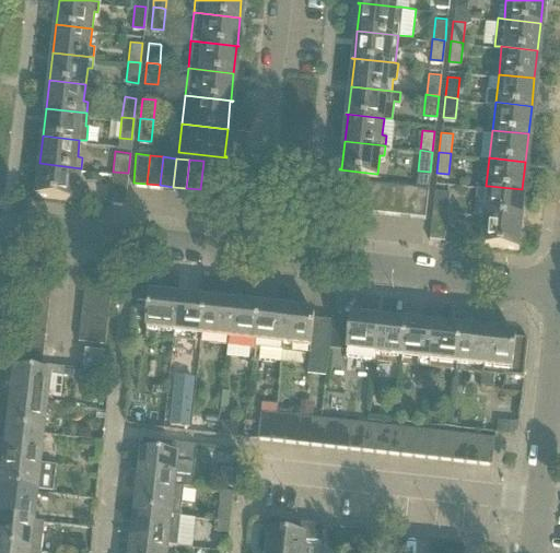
[(203,161),(200,189),(213,191),(217,163),(203,161)]
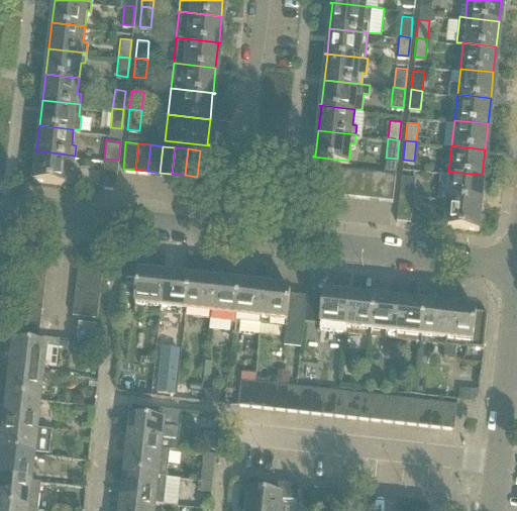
[(75,156),(36,150),(33,178),(66,181),(68,166),(74,166),(75,156)]
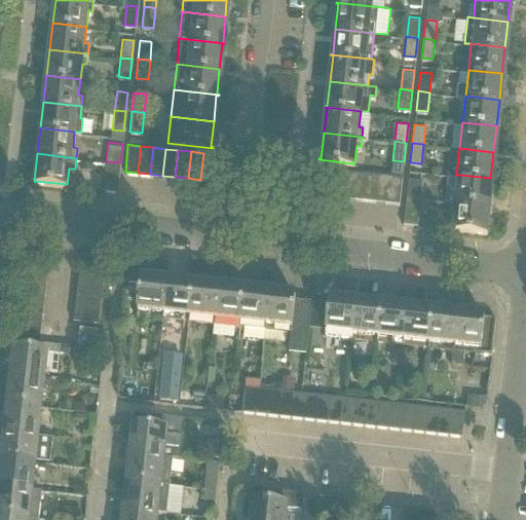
[(80,159),(80,168),(91,169),(92,161),(80,159)]
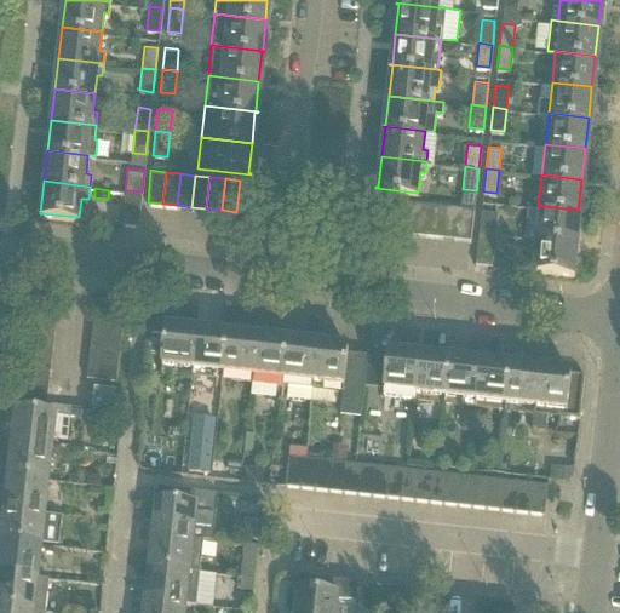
[(142,192),(125,190),(121,222),(138,223),(142,192)]
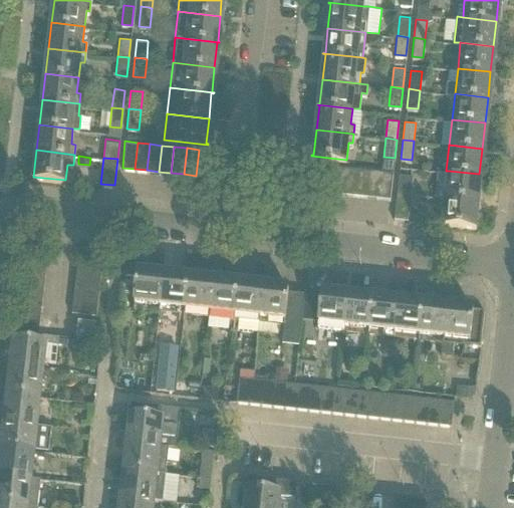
[(319,163),(316,189),(328,190),(331,164),(319,163)]
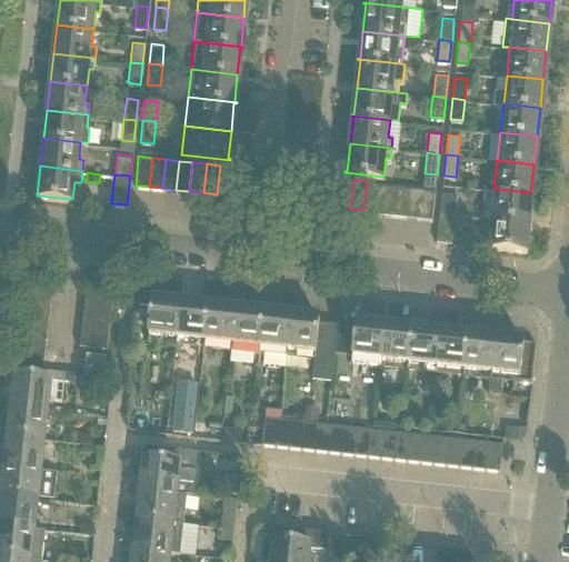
[(367,181),(363,210),(377,212),(380,183),(367,181)]
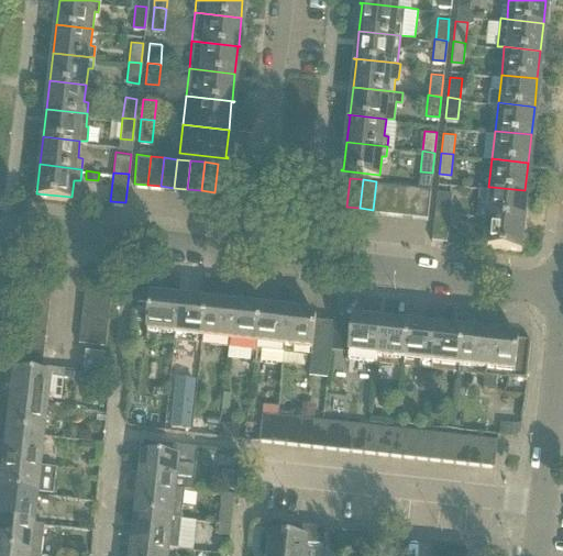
[(376,181),(373,210),(387,211),(390,182),(376,181)]
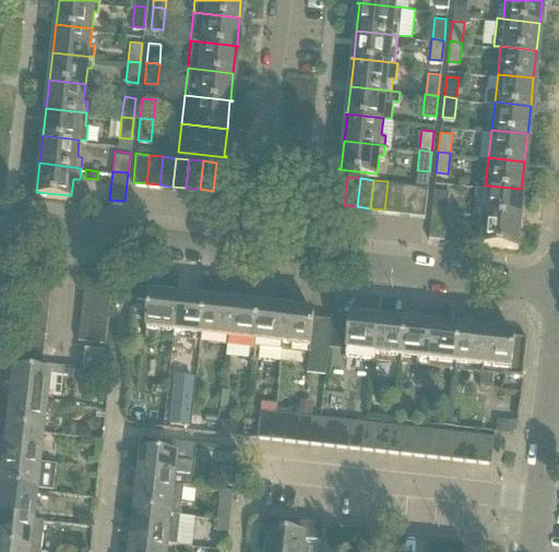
[(388,181),(384,210),(397,211),(401,183),(388,181)]
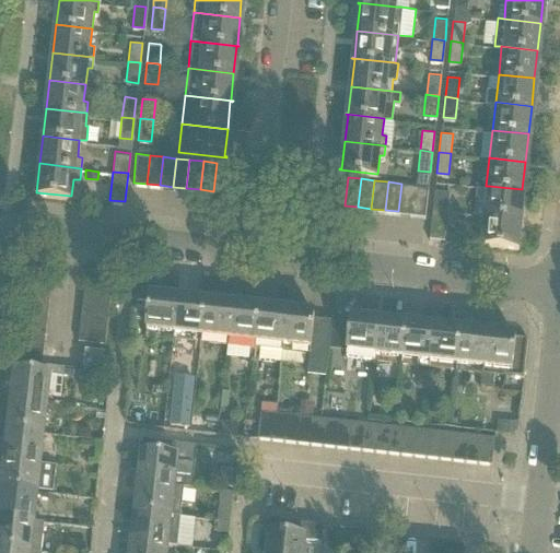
[(398,211),(411,213),(415,185),(401,184),(398,211)]
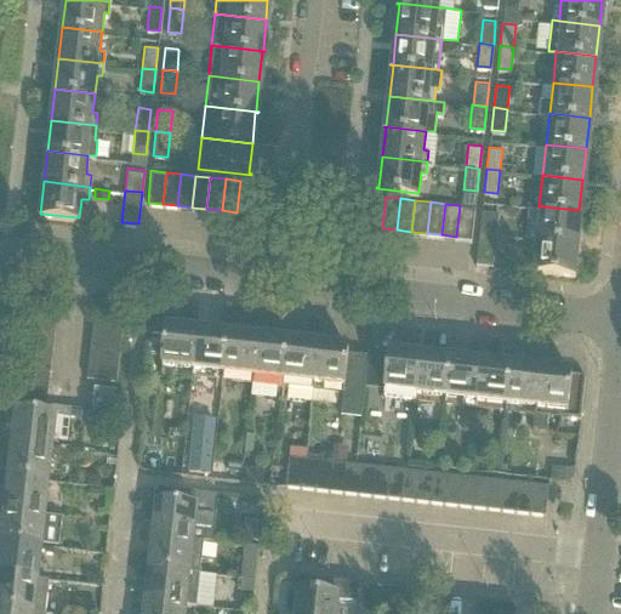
[(460,205),(456,237),(471,238),(472,238),(474,208),(460,205)]
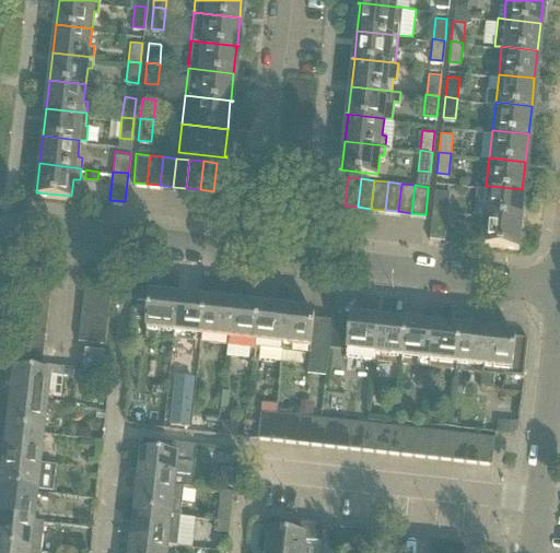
[(489,186),(487,213),(518,218),(522,189),(489,186)]
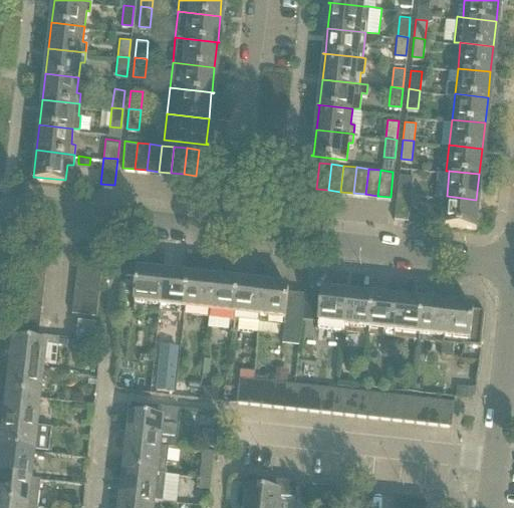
[(400,173),(398,191),(411,193),(413,175),(400,173)]
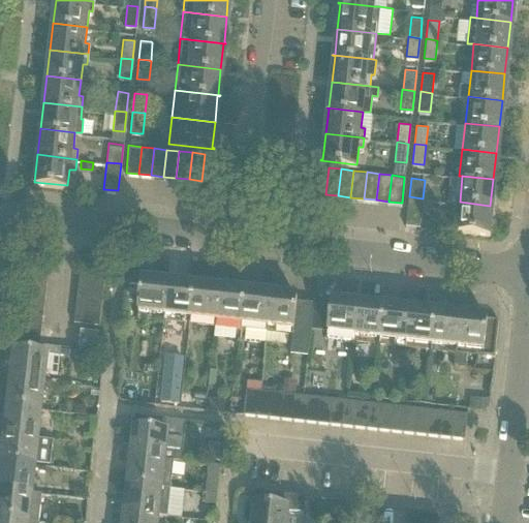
[(409,196),(406,223),(419,224),(423,198),(409,196)]
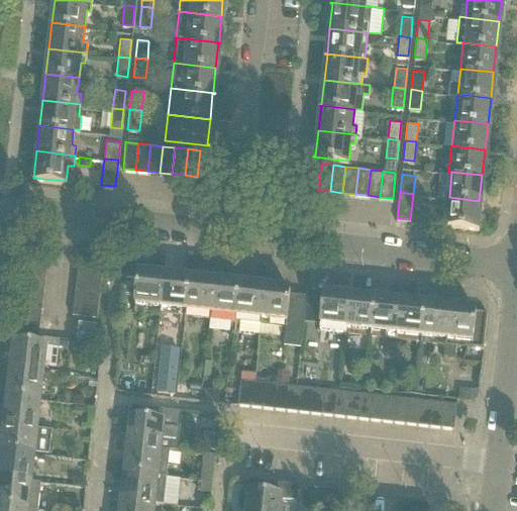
[(479,201),(449,197),(446,223),(476,227),(479,201)]
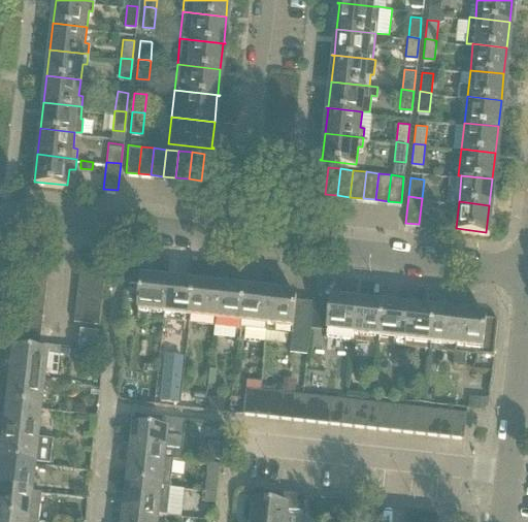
[(22,263),(20,275),(45,279),(47,266),(22,263)]
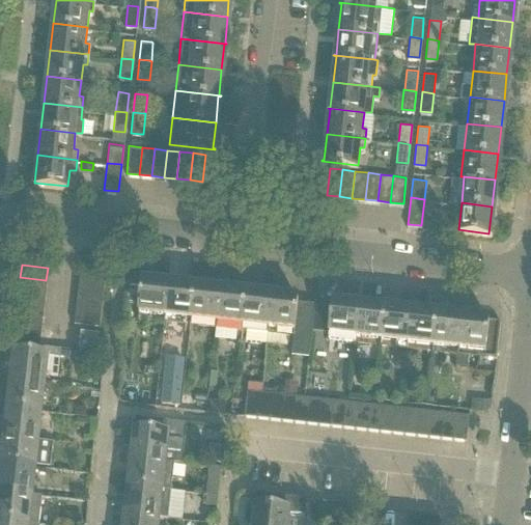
[(79,271),(78,283),(103,286),(105,274),(79,271)]
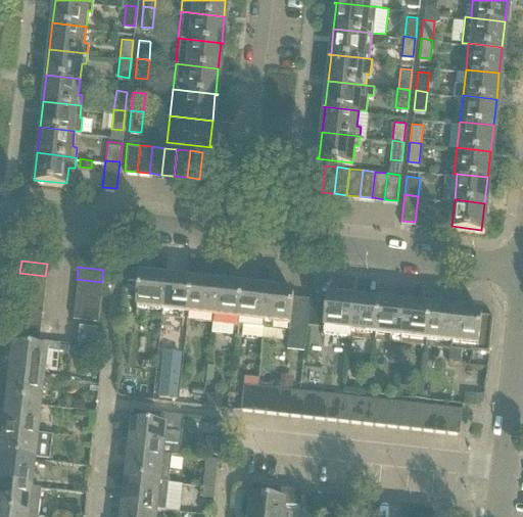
[(19,273),(18,285),(44,288),(45,276),(19,273)]
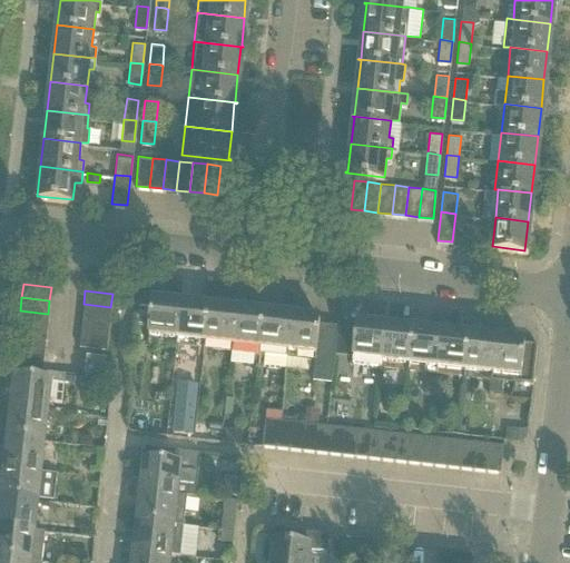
[(148,333),(176,335),(180,300),(151,298),(148,333)]
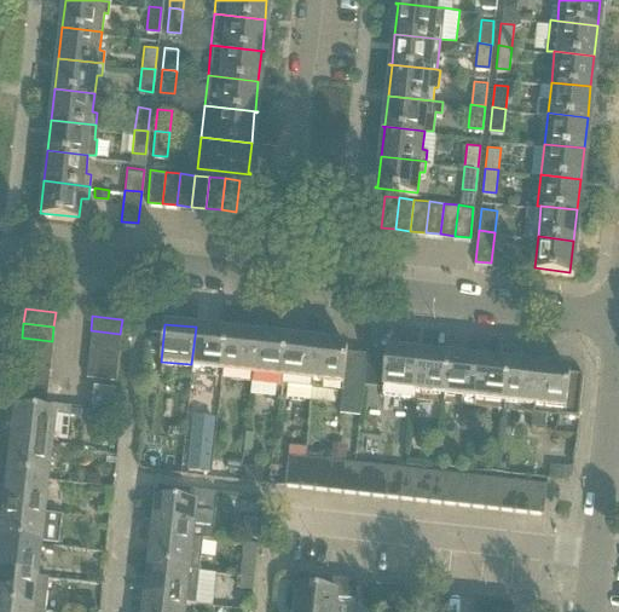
[(191,364),(221,368),(226,330),(196,327),(191,364)]
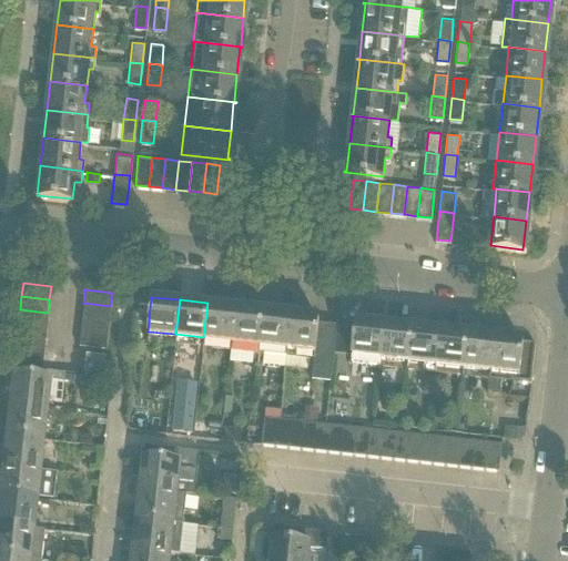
[(83,303),(81,316),(109,319),(110,306),(83,303)]
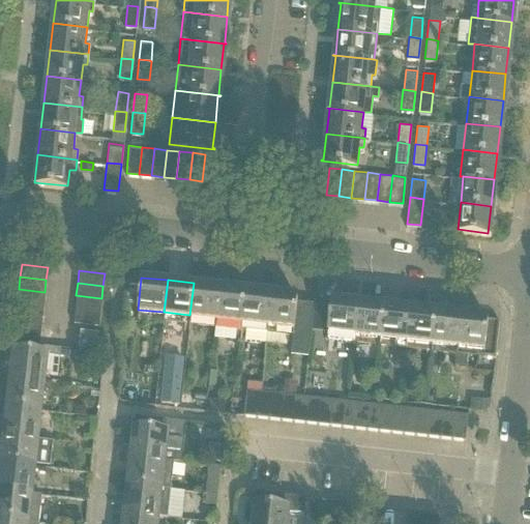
[(189,315),(215,318),(218,286),(194,283),(189,315)]
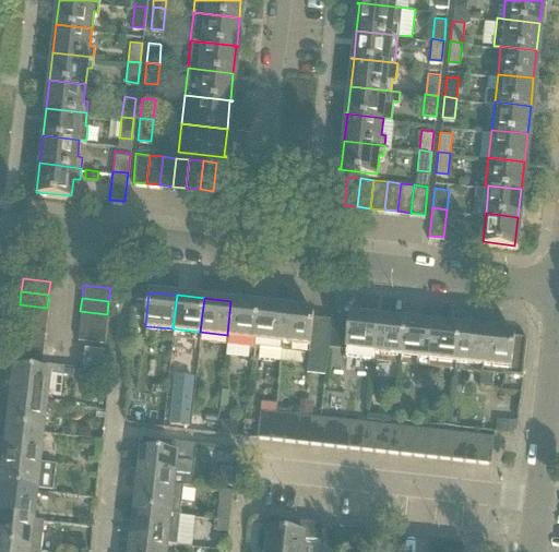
[(250,337),(254,338),(258,304),(230,301),(227,335),(250,337)]
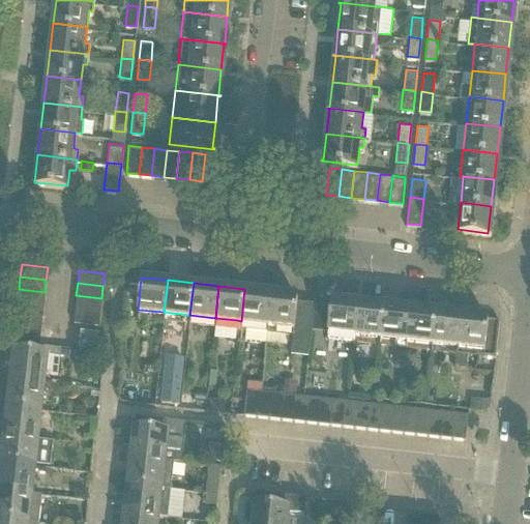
[(19,289),(18,301),(43,304),(45,292),(19,289)]
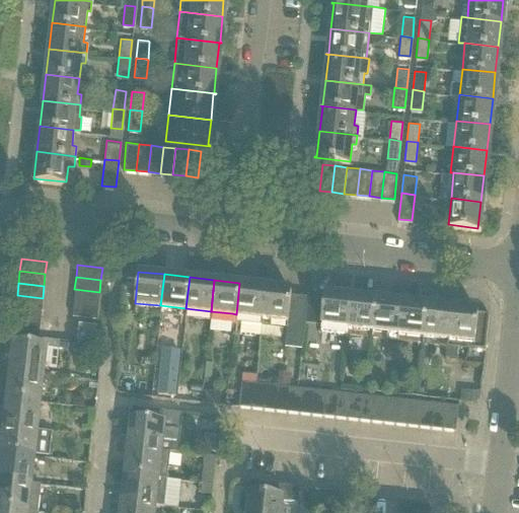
[(239,283),(236,314),(241,314),(239,330),(260,333),(262,317),(265,285),(239,283)]
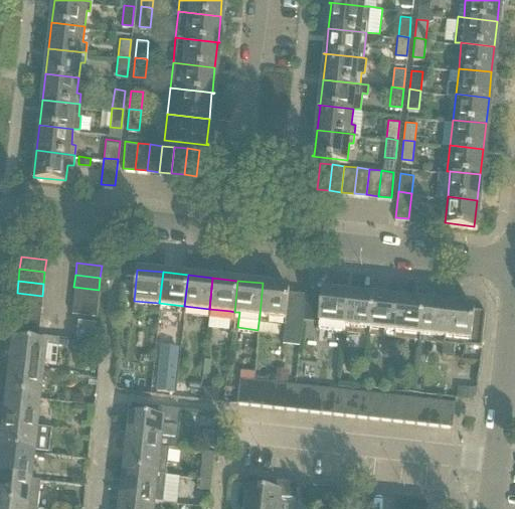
[(263,283),(260,315),(285,317),(288,293),(289,286),(263,283)]
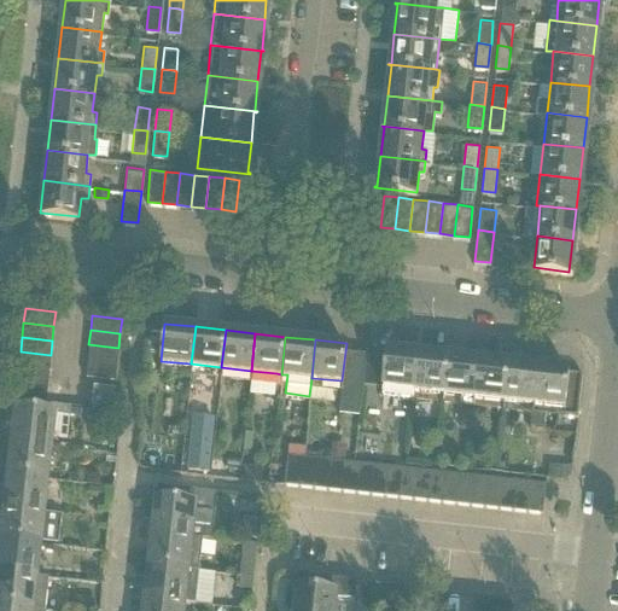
[(88,344),(87,360),(117,362),(118,348),(88,344)]
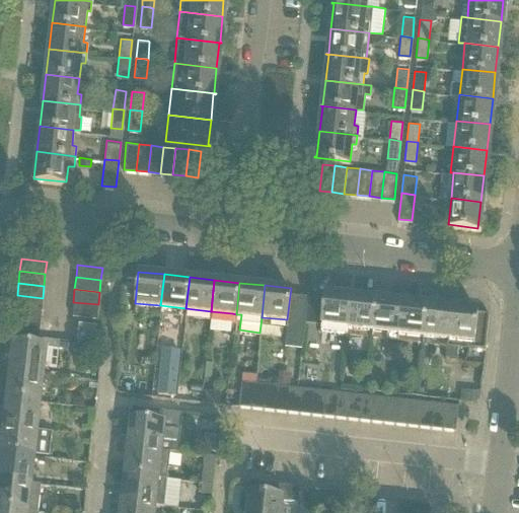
[(321,324),(320,330),(347,333),(348,326),(351,295),(324,292),(323,308),(321,324)]
